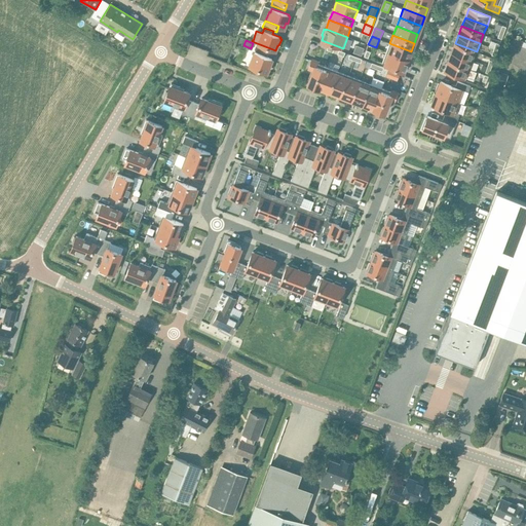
[(254,49),(267,54),(270,48),(257,43),(254,49)]
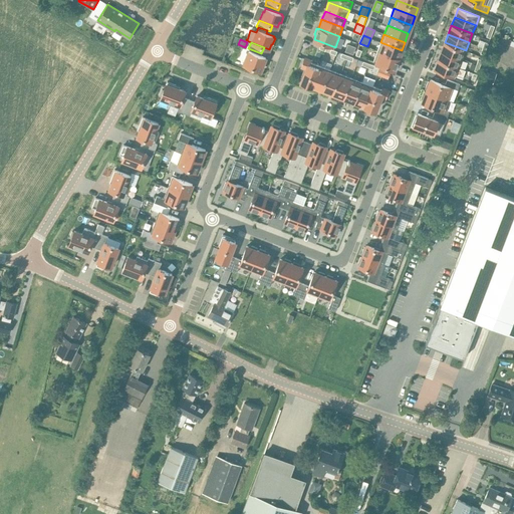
[(399,59),(402,50),(380,42),(377,51),(399,59)]
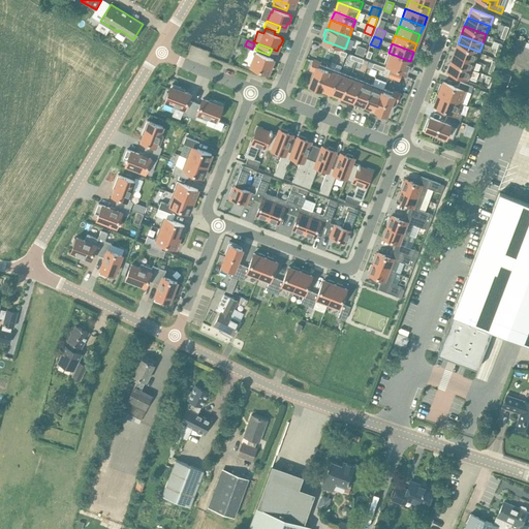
[(476,61),(479,52),(458,43),(455,53),(476,61)]
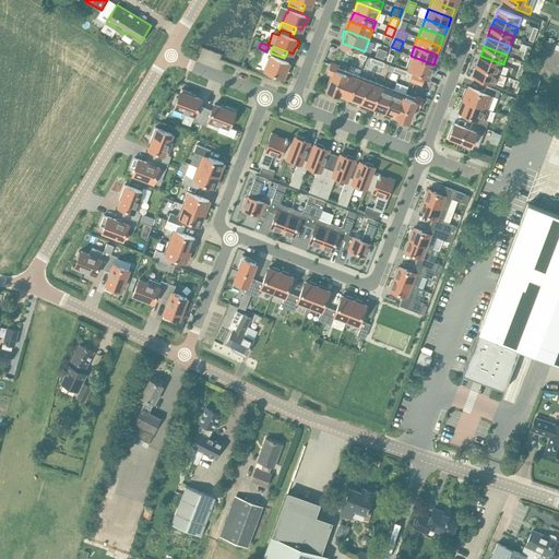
[(288,62),(273,57),(271,56),(270,60),(268,59),(264,69),(263,69),(283,76),(285,71),(287,72),(290,64),(288,63),(288,62)]
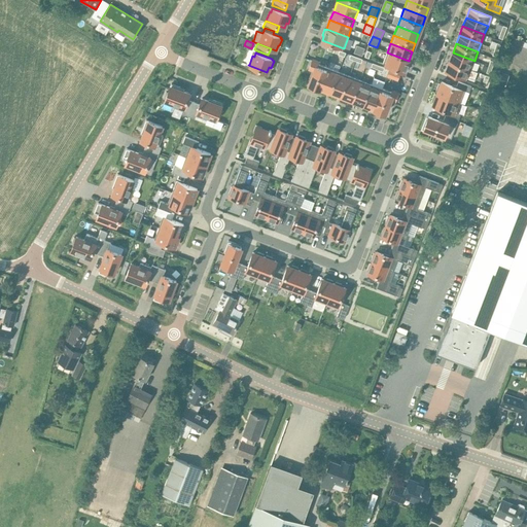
[(408,62),(409,61),(387,53),(383,64),(405,72),(406,68),(408,68),(410,62),(408,62)]
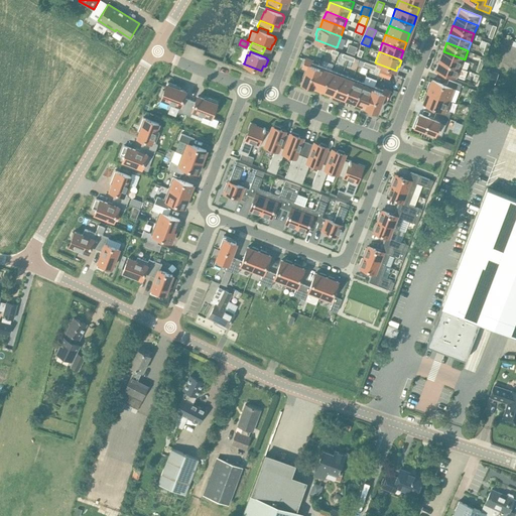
[(461,68),(465,59),(443,51),(439,59),(461,68)]
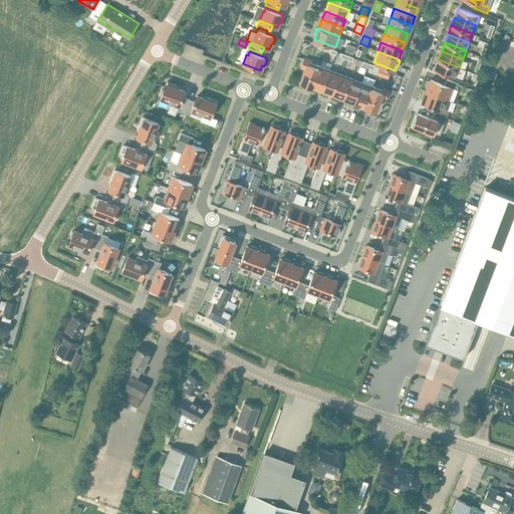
[(488,56),(485,64),(491,66),(494,58),(488,56)]
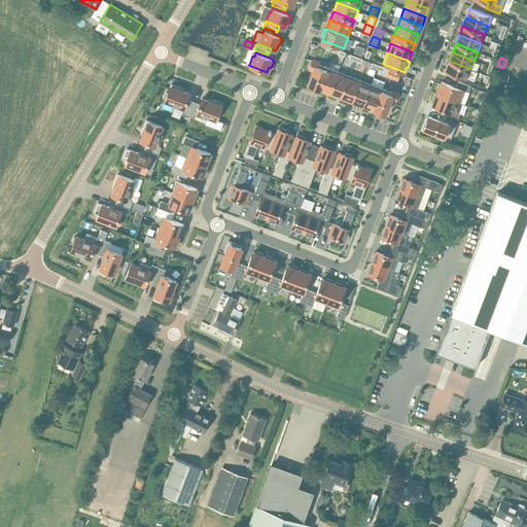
[(318,88),(326,67),(318,64),(318,62),(312,60),(309,68),(314,70),(309,83),(311,84),(310,86),(316,89),(317,86),(318,88)]
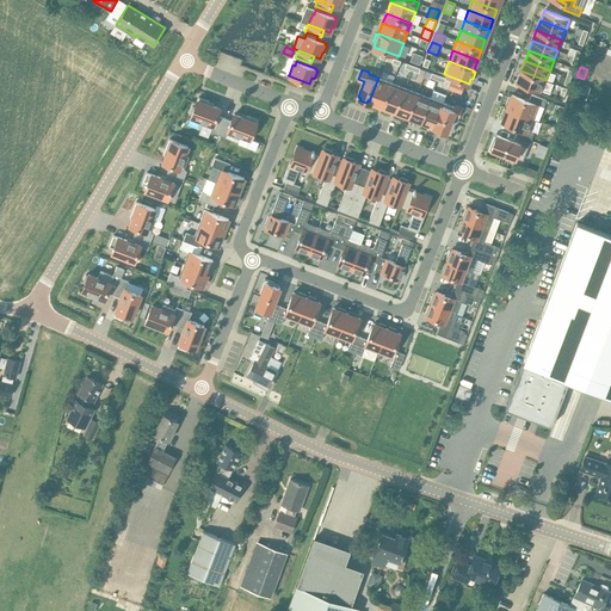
[(542,91),(545,80),(520,71),(517,81),(542,91)]
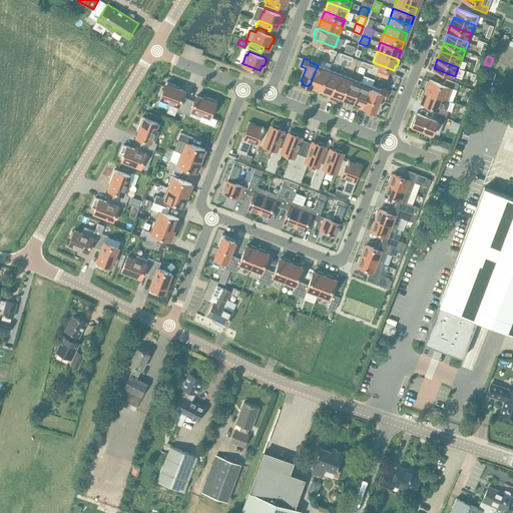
[(321,89),(328,69),(318,65),(310,85),(312,86),(312,88),(317,90),(318,88),(321,89)]
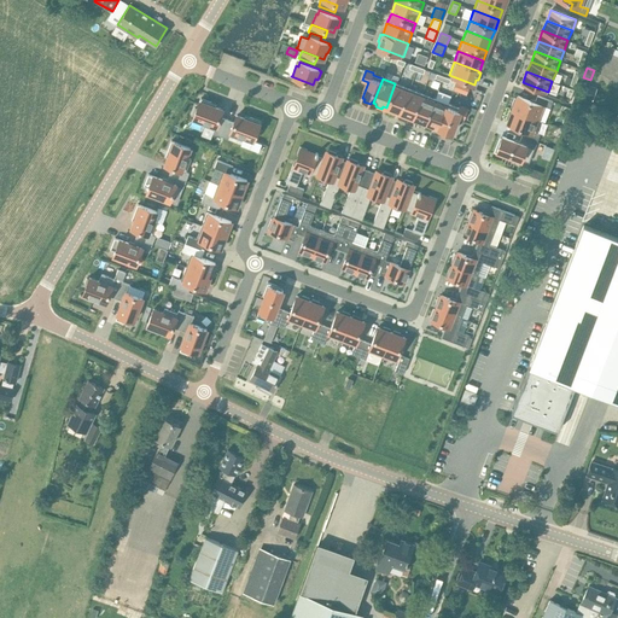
[(468,86),(456,81),(454,89),(466,93),(468,86)]
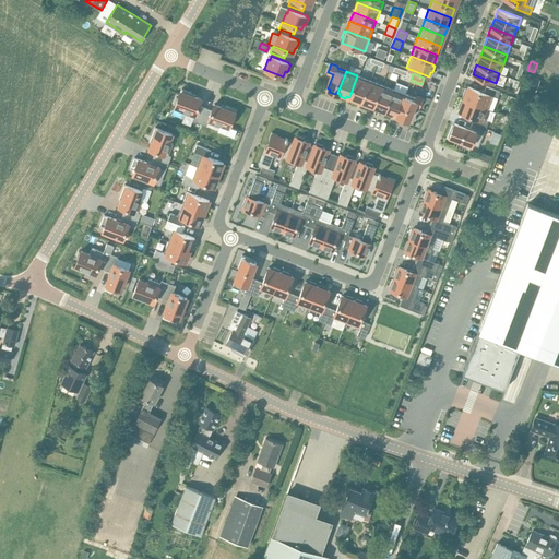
[(360,102),(369,80),(357,75),(349,97),(352,98),(351,100),(357,103),(358,100),(360,102)]
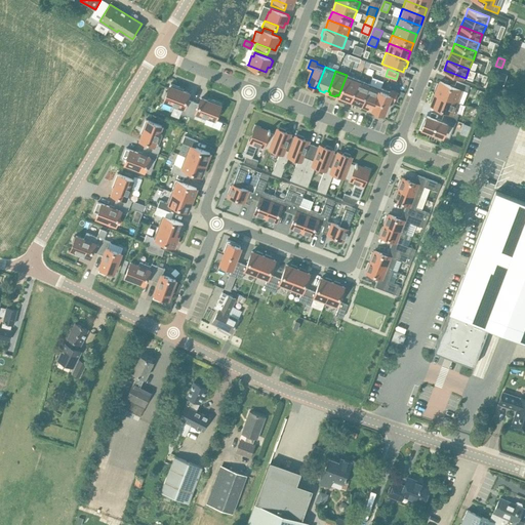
[(503,85),(507,75),(497,71),(493,82),(503,85)]
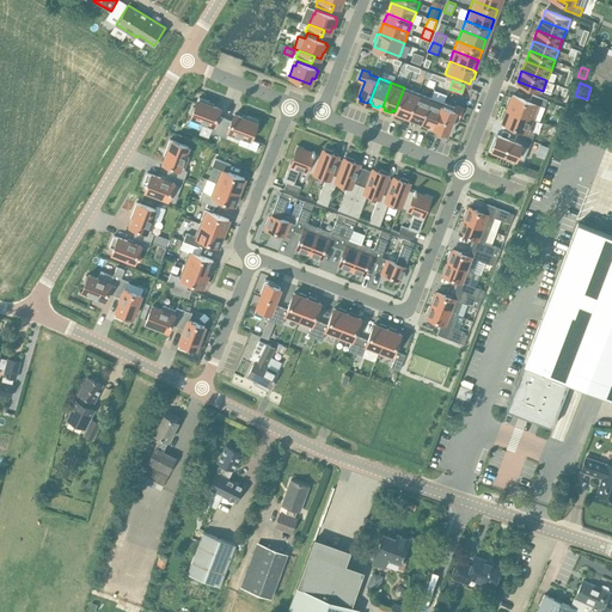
[(408,116),(417,92),(404,87),(395,111),(398,112),(397,115),(404,117),(404,115),(408,116)]
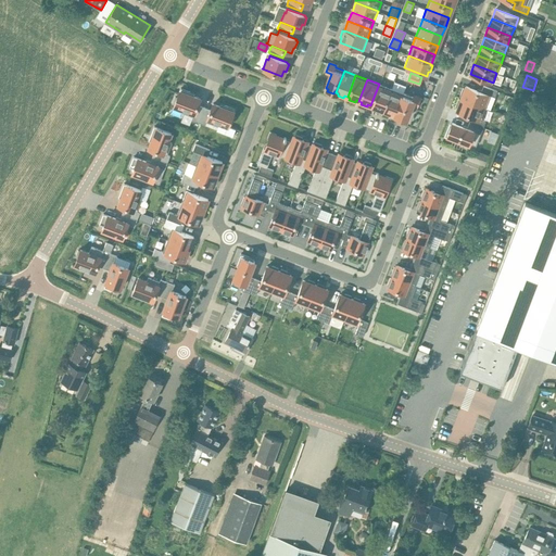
[(381,110),(390,88),(379,84),(370,105),(373,106),(373,109),(378,111),(379,109),(381,110)]
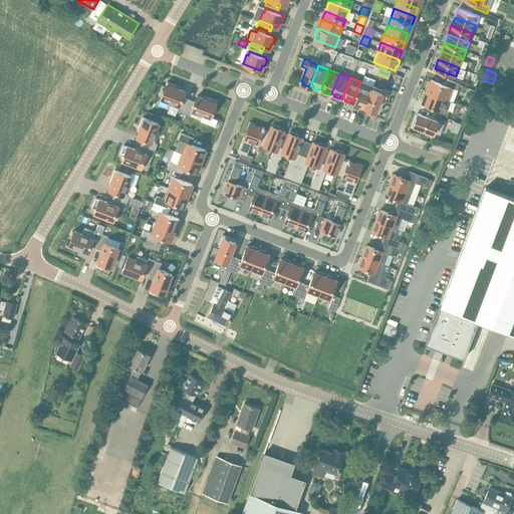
[(427,90),(447,98),(451,87),(457,89),(460,84),(447,79),(445,84),(431,79),(430,82),(428,81),(426,88),(427,89),(427,90)]
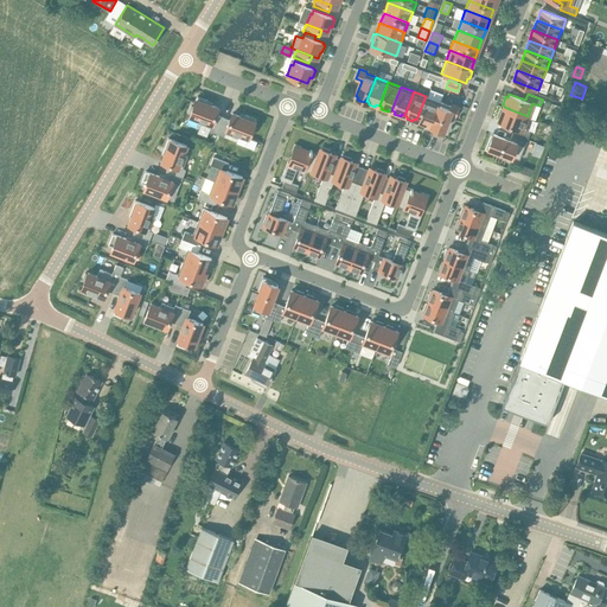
[(209,131),(216,133),(222,116),(216,114),(218,108),(206,103),(208,100),(197,96),(193,107),(191,106),(189,113),(191,113),(190,115),(199,119),(198,122),(210,127),(209,131)]
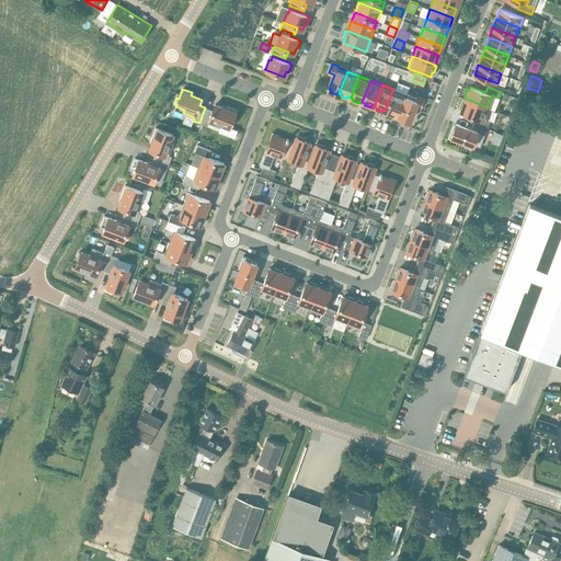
[(399,116),(408,94),(393,89),(385,111),(388,112),(387,114),(393,116),(395,114),(399,116)]
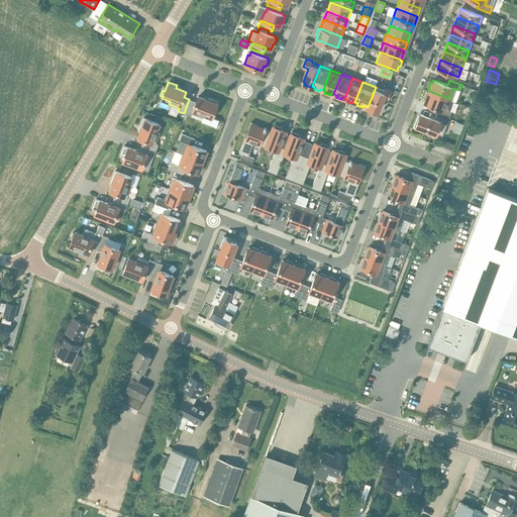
[(376,87),(368,107),(369,108),(369,110),(375,112),(375,110),(378,111),(383,98),(388,99),(391,91),(385,89),(384,90),(376,87)]
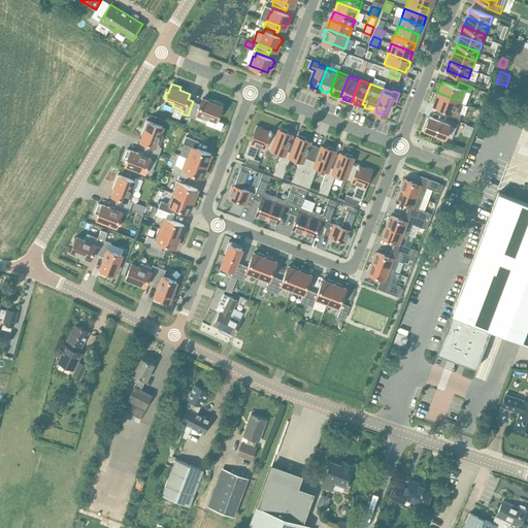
[(462,102),(459,101),(438,93),(437,95),(435,94),(433,101),(434,102),(433,104),(448,110),(446,116),(459,121),(461,114),(458,113),(462,102)]
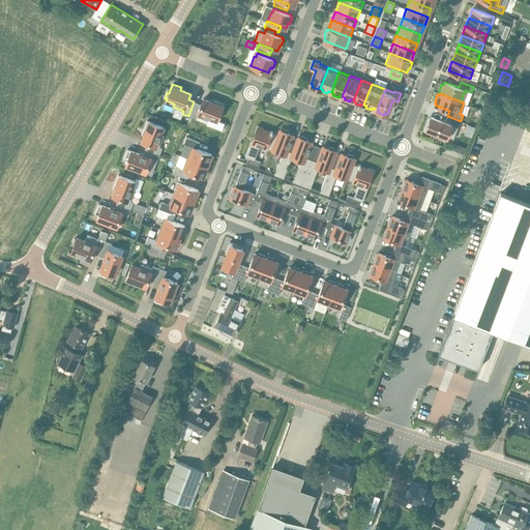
[(199,104),(194,101),(188,116),(196,119),(197,116),(208,120),(209,117),(217,120),(217,118),(219,119),(222,113),(221,113),(224,104),(214,100),(213,102),(203,98),(201,105),(199,104)]
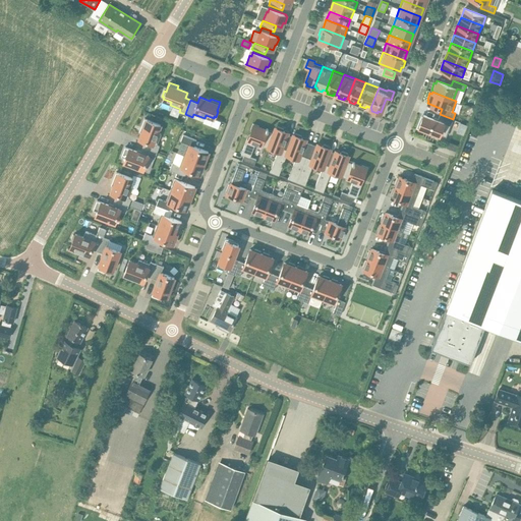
[(446,136),(453,119),(440,114),(438,120),(423,115),(421,120),(419,119),(416,127),(426,131),(427,129),(446,136)]
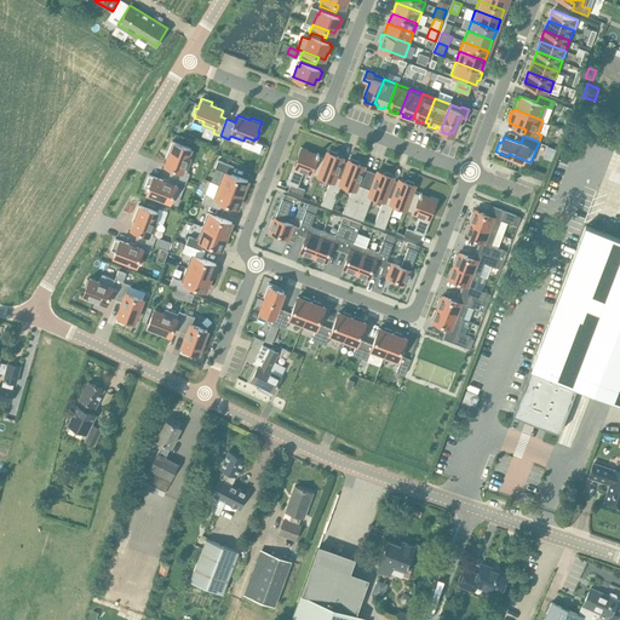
[(187,181),(189,172),(187,171),(191,159),(187,158),(190,148),(171,139),(166,150),(170,153),(166,165),(172,167),(170,173),(187,181)]
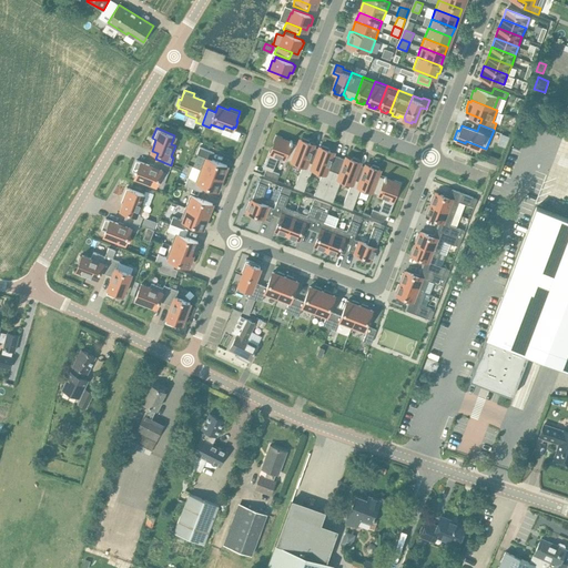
[(292,162),(298,145),(292,142),(292,141),(291,140),(290,142),(282,139),(282,137),(275,134),(272,144),(274,144),(271,153),(269,153),(263,170),(266,171),(264,176),(277,182),(280,175),(273,172),(279,158),(292,162)]
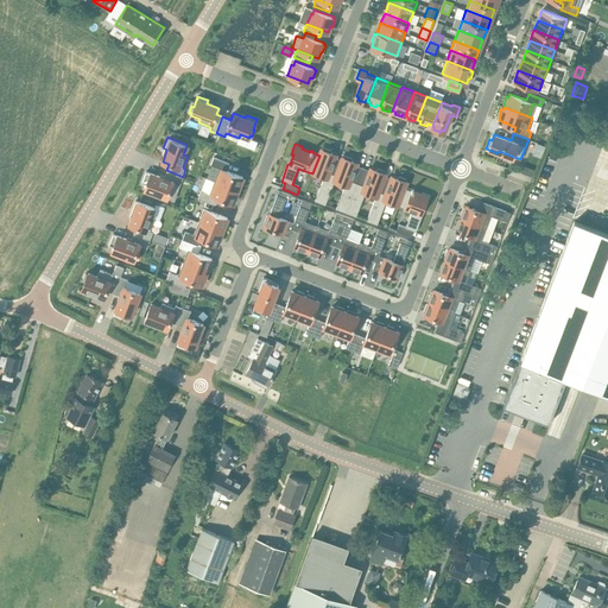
[(342,160),(341,159),(335,157),(336,154),(330,152),(331,150),(324,147),(323,150),(322,149),(320,156),(312,173),(324,178),(315,202),(325,206),(335,182),(334,182),(342,160)]
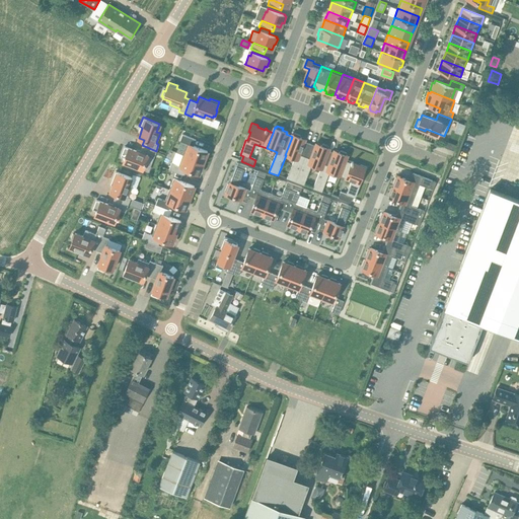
[(295,181),(310,143),(304,141),(305,139),(300,137),(300,135),(294,133),(294,135),(292,134),(291,136),(292,137),(285,155),(286,155),(295,158),(287,178),(295,181)]
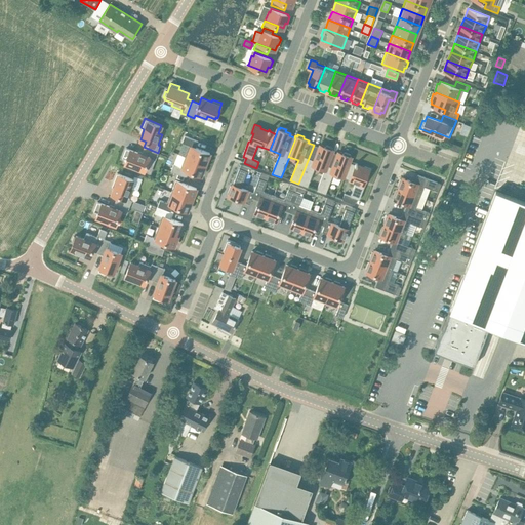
[(208,163),(211,157),(210,157),(209,156),(210,152),(196,147),(199,140),(193,137),(186,135),(183,142),(190,145),(186,155),(206,163),(206,162),(208,163)]
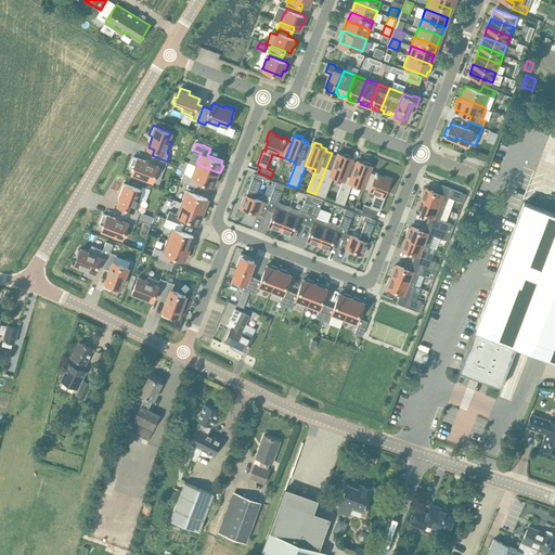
[(488,162),(490,156),(477,151),(475,156),(488,162)]
